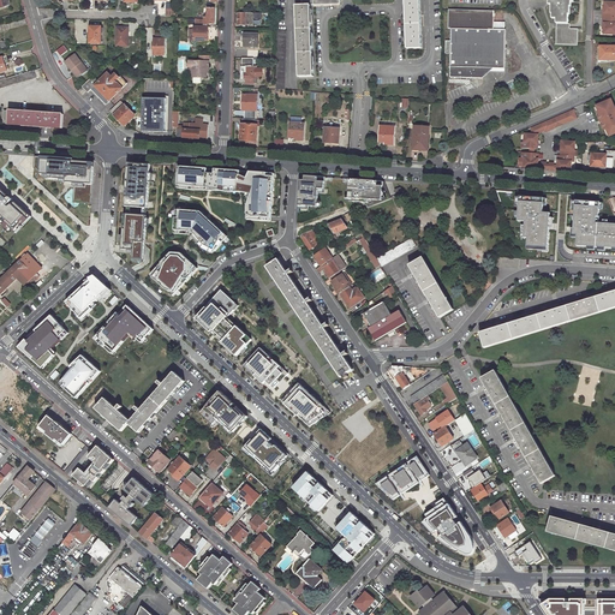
[(340,4),(340,0),(296,0),(298,77),(315,77),(312,5),(315,4),(340,4)]
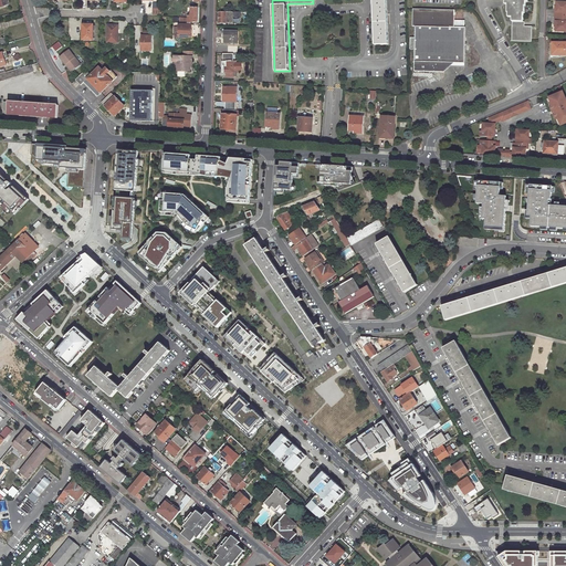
[(373,0),(374,12),(375,34),(375,44),(389,44),(389,33),(388,11),(387,0),(373,0)]
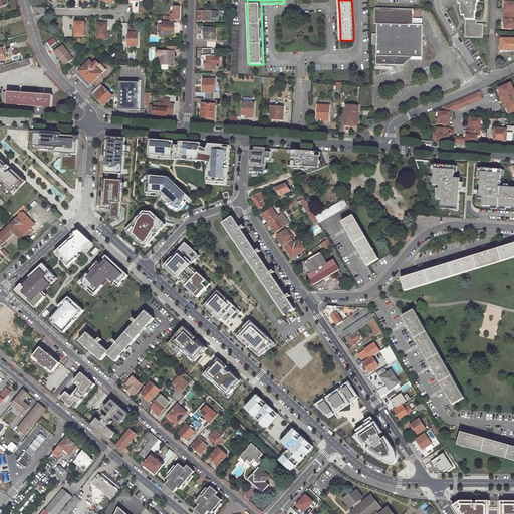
[(466,20),(475,20),(475,12),(476,12),(476,6),(477,6),(478,2),(479,2),(479,0),(459,0),(459,4),(461,4),(461,11),(462,11),(462,15),(465,15),(465,20),(466,20)]
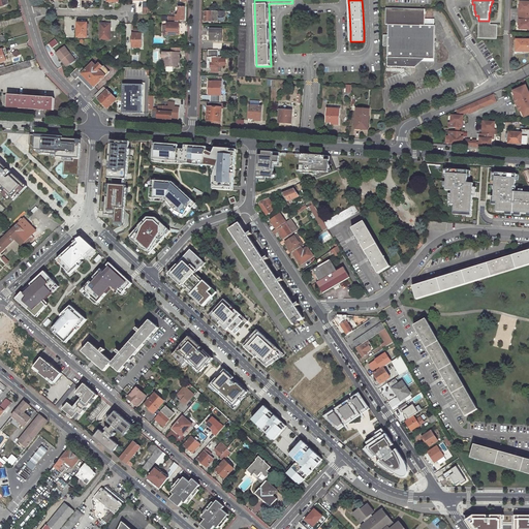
[(521,14),(528,14),(528,1),(520,1),(520,6),(520,10),(521,10),(521,14)]
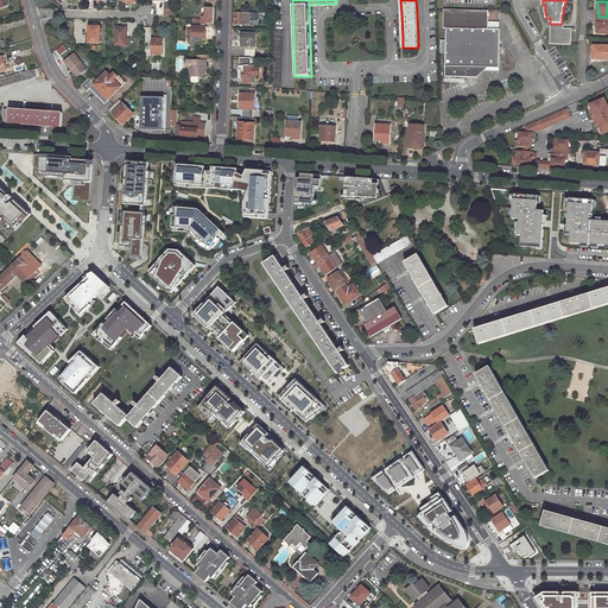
[(213,24),(213,8),(206,8),(206,18),(203,18),(202,19),(194,19),(194,24),(206,25),(206,24),(213,24)]
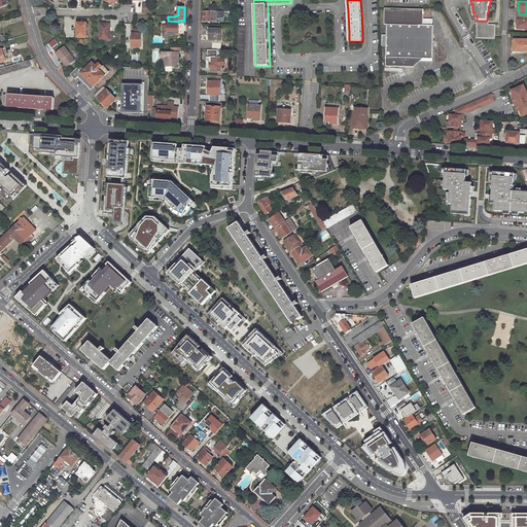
[(424,10),(385,8),(385,25),(388,25),(386,66),(414,67),(415,58),(432,59),(434,26),(424,26),(424,10)]
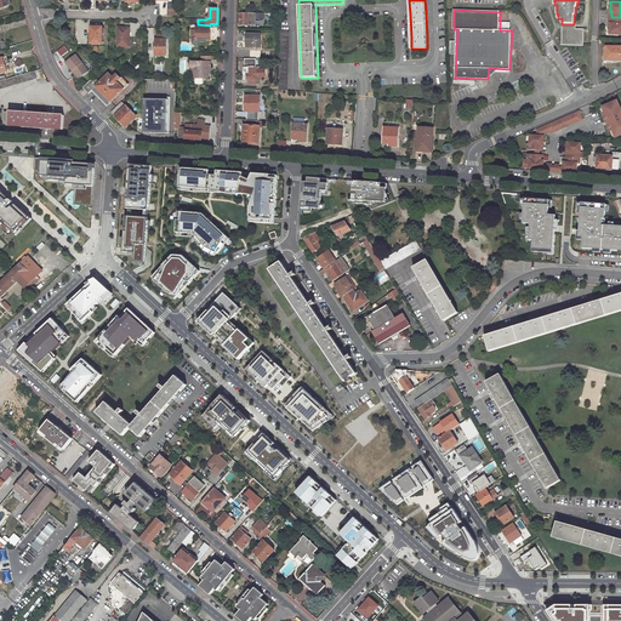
[(241,26),(256,26),(256,13),(241,13),(241,26)]
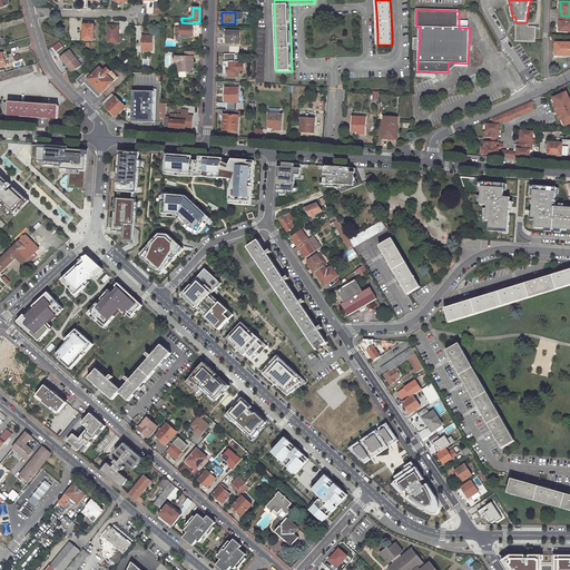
[(569,16),(561,16),(561,21),(560,21),(560,26),(560,31),(569,30),(569,16)]
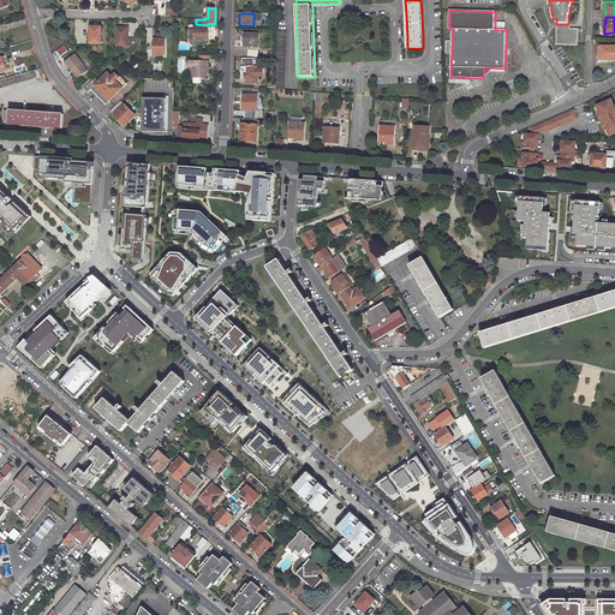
[(101,45),(101,28),(90,27),(89,43),(101,45)]
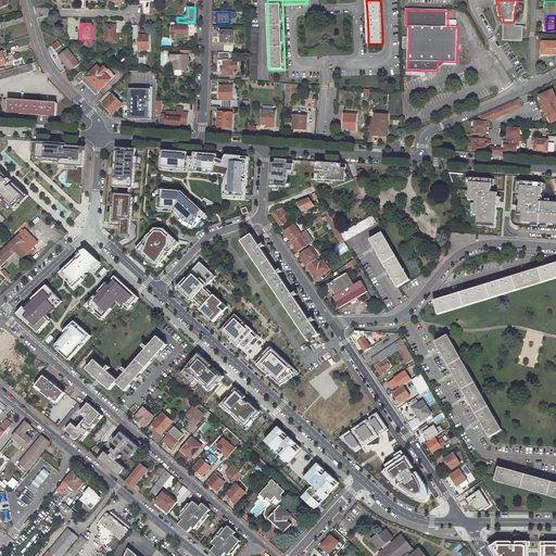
[(188,38),(188,25),(176,24),(175,37),(188,38)]
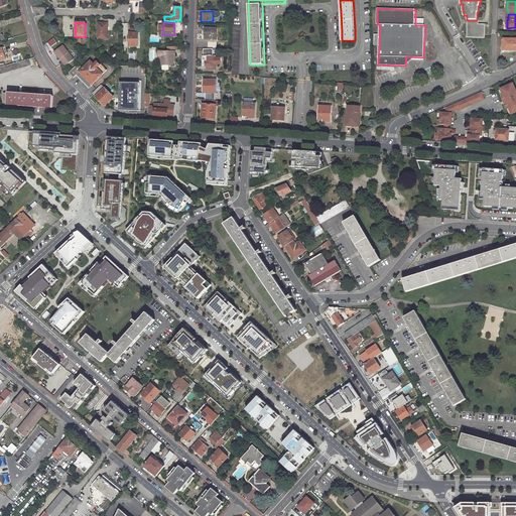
[(108,38),(108,23),(98,23),(98,38),(108,38)]
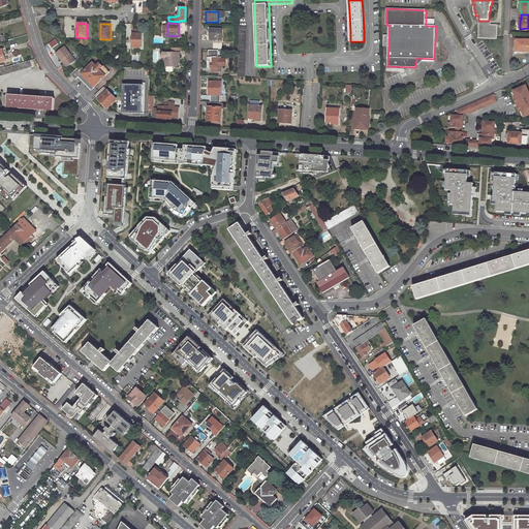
[(496,39),(497,25),(489,25),(479,25),(478,38),(496,39)]
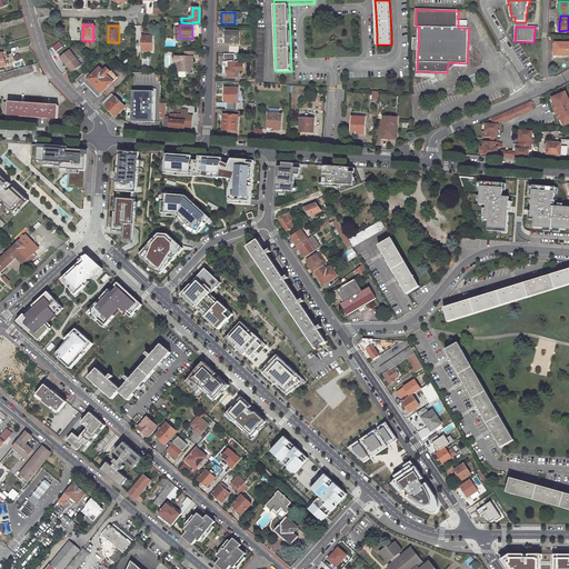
[(263,82),(265,28),(257,28),(256,82),(263,82)]
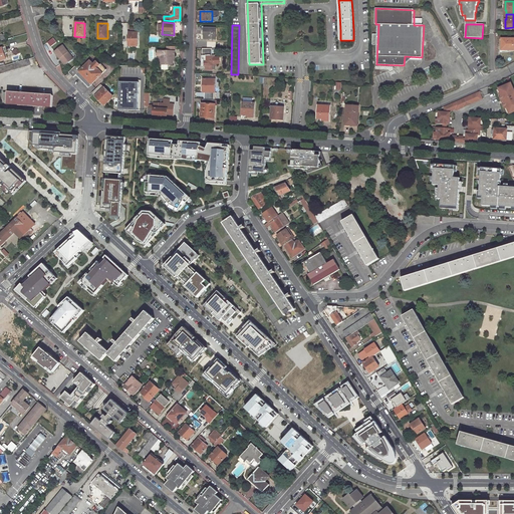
[(216,39),(216,29),(205,29),(205,39),(216,39)]
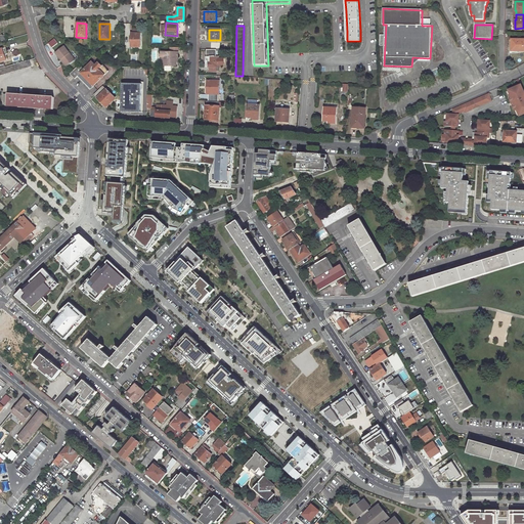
[(140,47),(140,34),(131,33),(131,47),(140,47)]
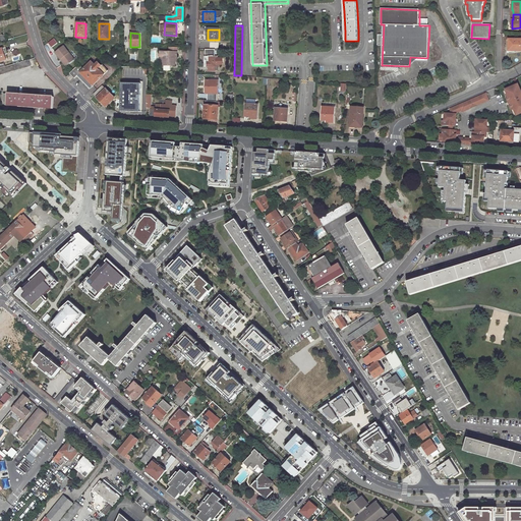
[(508,50),(520,50),(520,38),(509,39),(508,50)]
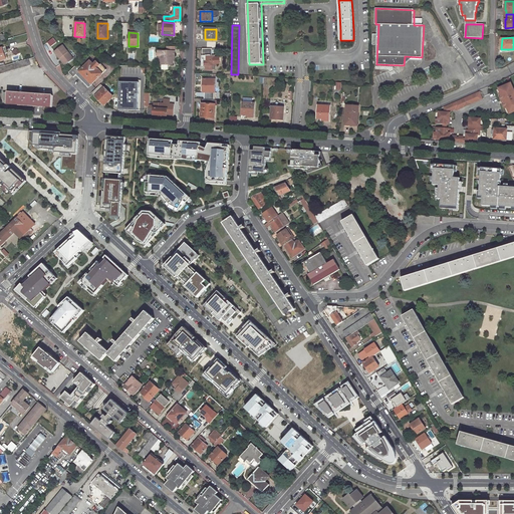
[(55,52),(60,58),(61,57),(66,64),(74,58),(63,45),(55,52)]
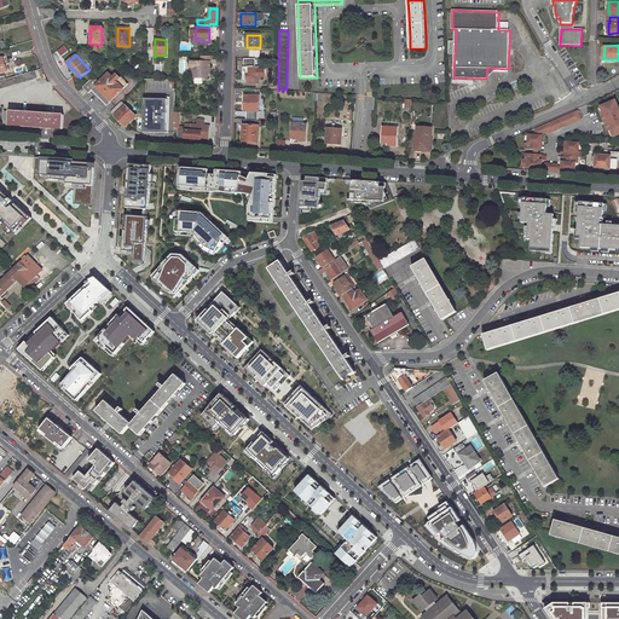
[(210,69),(210,62),(202,62),(194,62),(192,68),(195,68),(195,77),(208,79),(208,73),(208,68),(210,69)]
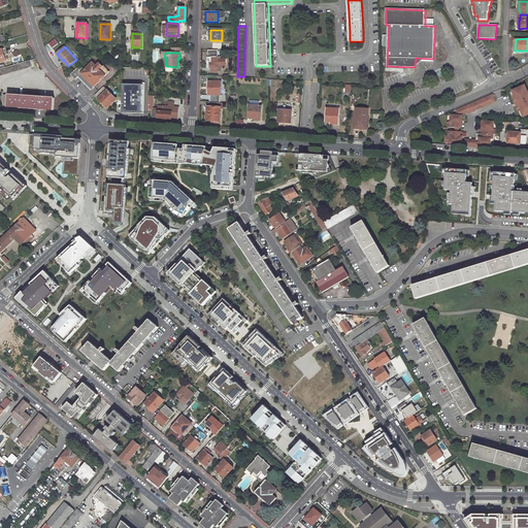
[(226,58),(221,58),(221,57),(218,57),(208,57),(208,61),(209,61),(209,68),(210,68),(218,68),(221,68),(221,66),(226,66),(226,58)]
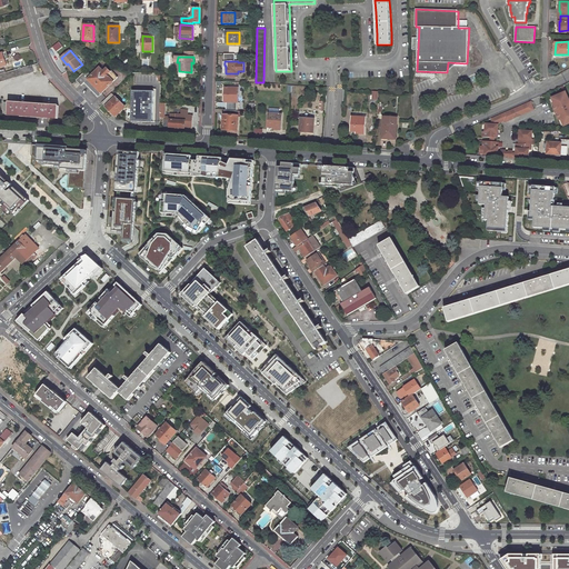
[(0,81),(35,72),(32,66),(0,73),(0,81)]
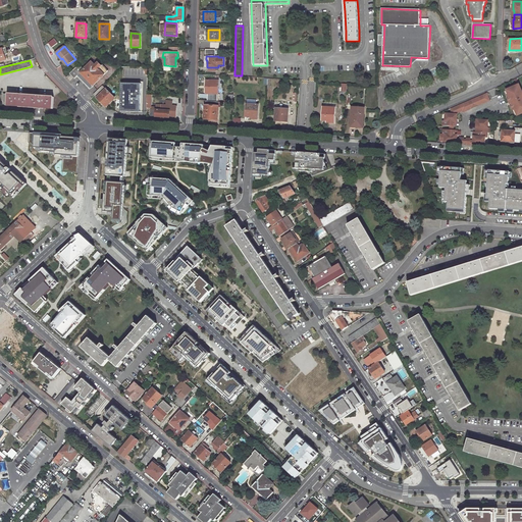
[(70,73),(75,79),(79,75),(91,89),(94,86),(108,71),(103,65),(102,66),(98,63),(96,66),(92,62),(85,69),(80,64),(70,73)]
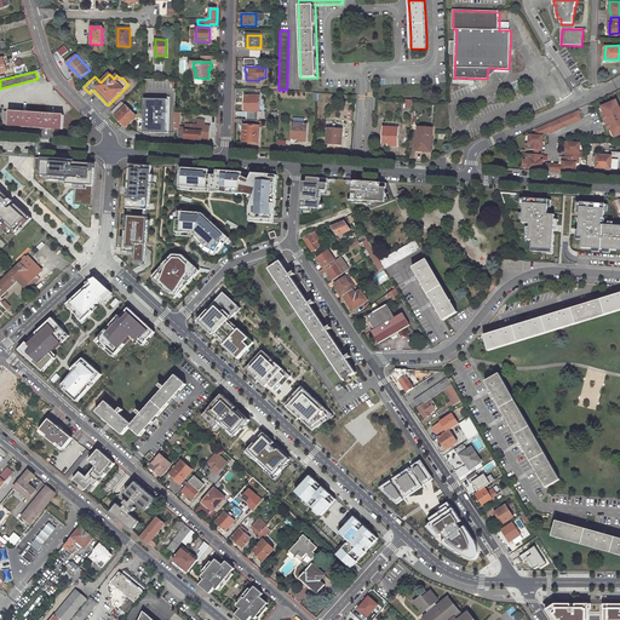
[(259,112),(259,96),(245,96),(245,112),(247,112),(247,120),(258,121),(258,112),(259,112)]
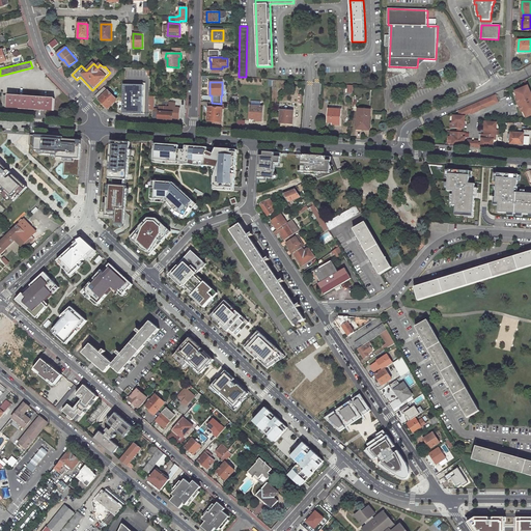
[(122,84),(122,114),(142,114),(143,85),(122,84)]
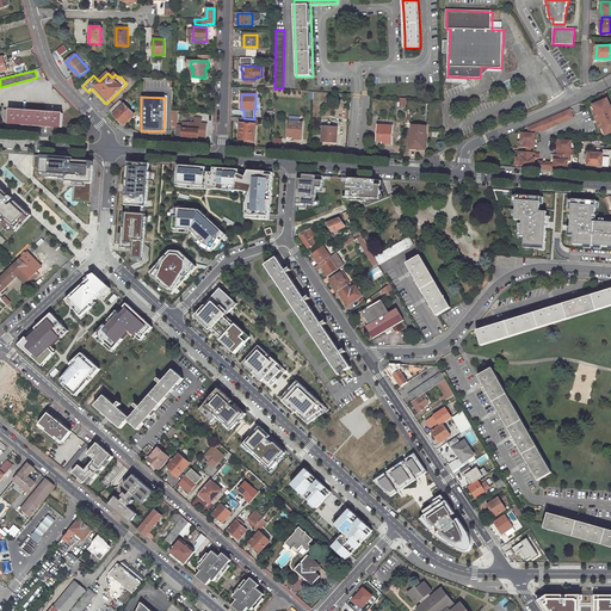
[(610,133),(610,105),(608,98),(593,105),(596,111),(594,113),(597,119),(608,115),(609,118),(598,123),(600,128),(604,129),(606,134),(606,135),(610,133)]
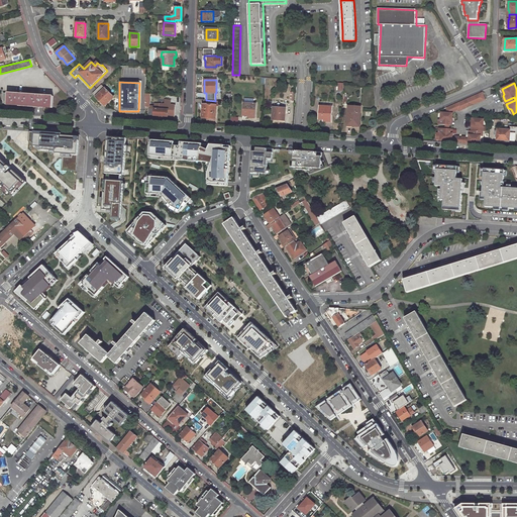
[(105,106),(114,98),(102,85),(93,93),(105,106)]
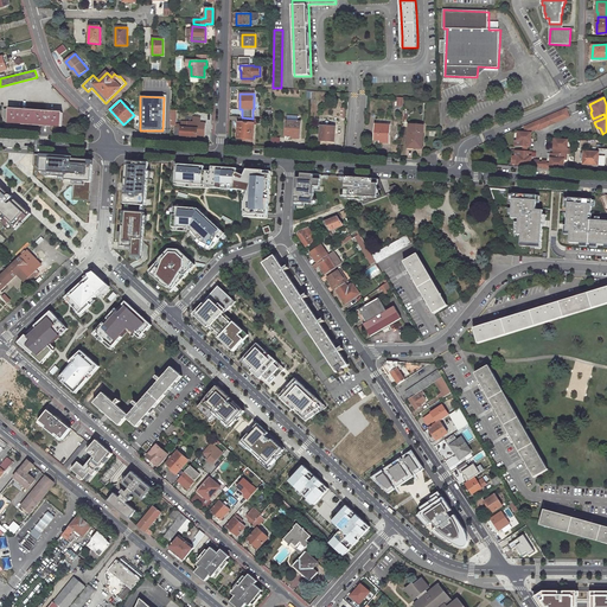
[(567,107),(536,121),(538,128),(540,129),(570,116),(567,107)]
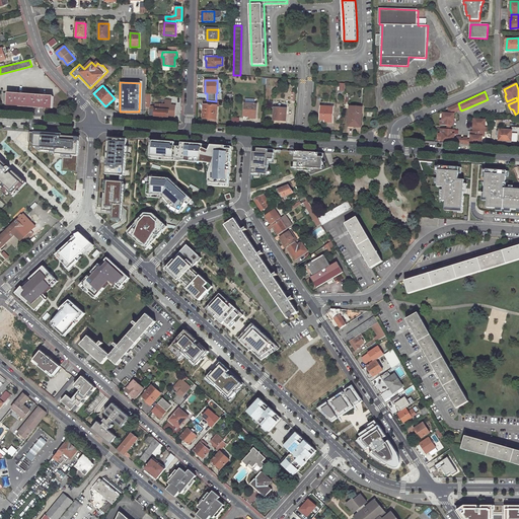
[(53,108),(54,96),(4,92),(4,98),(5,101),(8,101),(8,104),(53,108)]
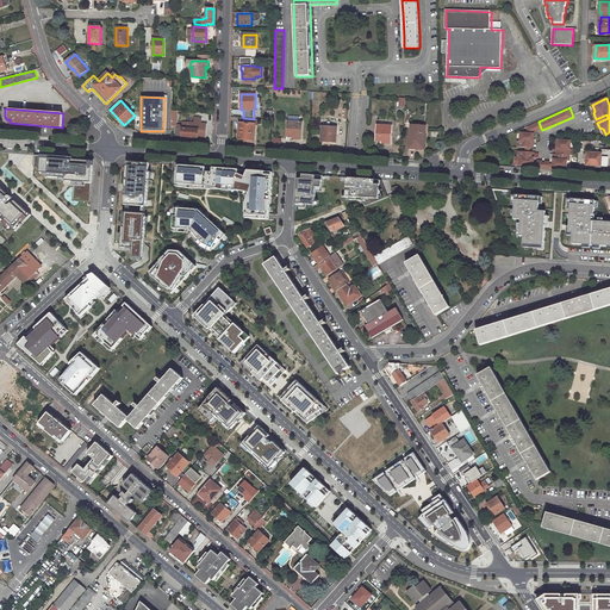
[(248,142),(254,142),(256,119),(254,119),(243,118),(241,118),(240,139),(248,139),(248,142)]
